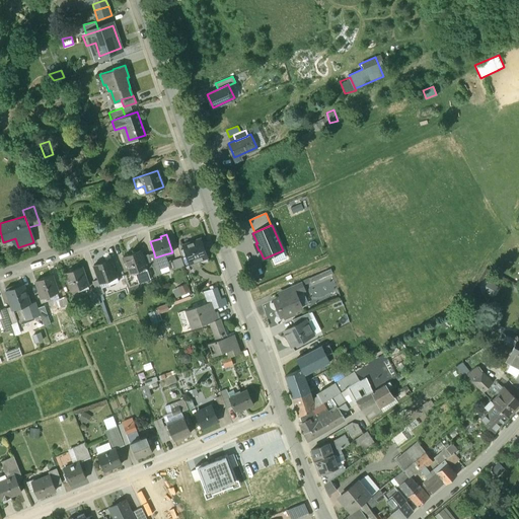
[(201,238),(182,244),(190,263),(198,260),(198,256),(206,253),(201,238)]
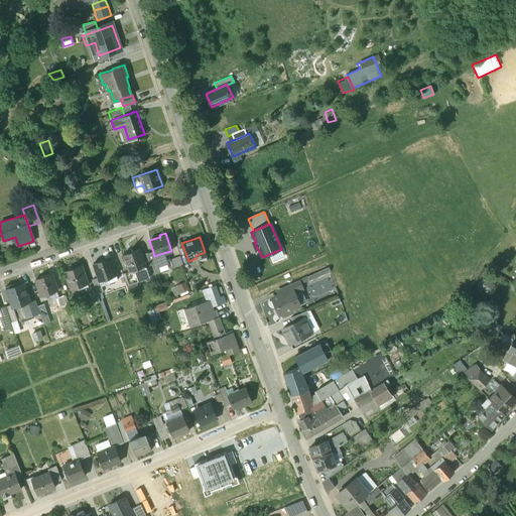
[(140,249),(122,255),(124,260),(125,260),(129,271),(130,271),(136,269),(137,271),(146,267),(142,255),(140,249)]
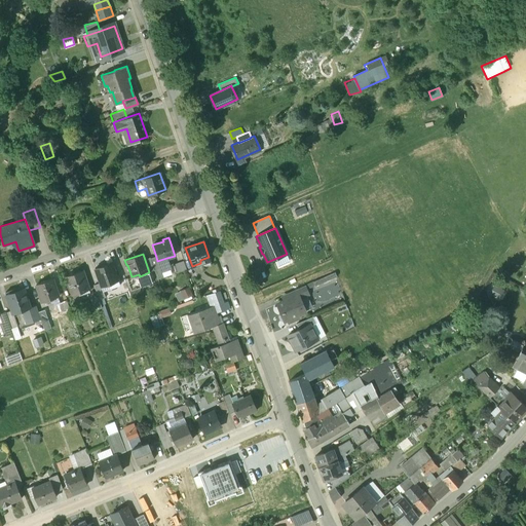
[(155,270),(160,269),(157,261),(156,257),(150,259),(155,270)]
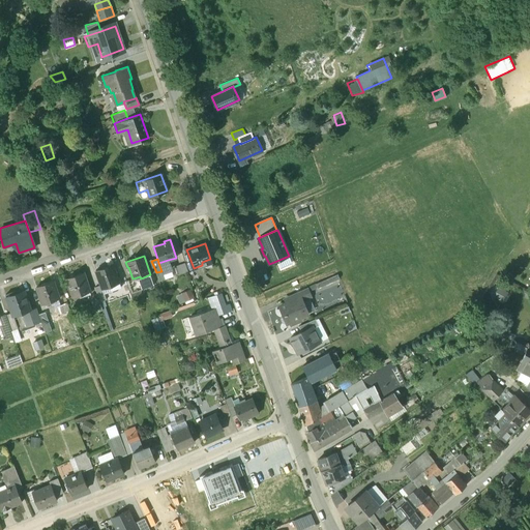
[(172,273),(168,260),(158,263),(162,271),(164,276),(172,273)]
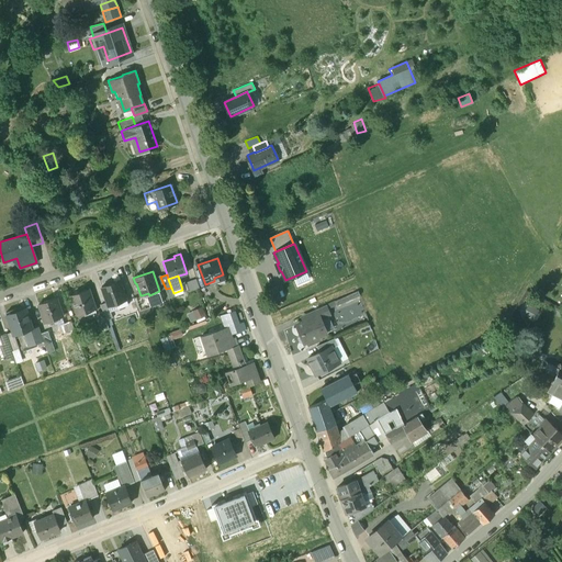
[(159,291),(166,289),(160,277),(155,278),(159,291)]
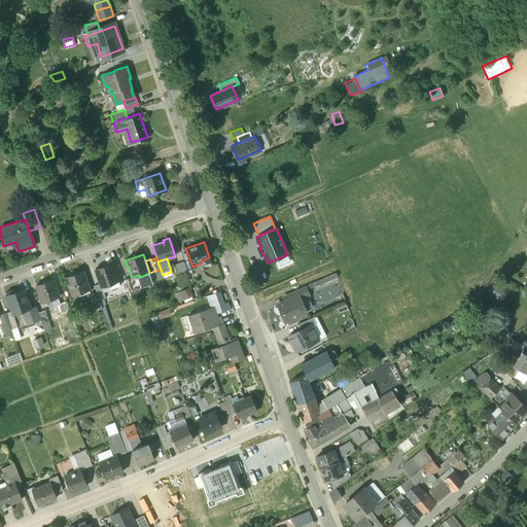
[(176,273),(186,270),(183,260),(173,264),(176,273)]
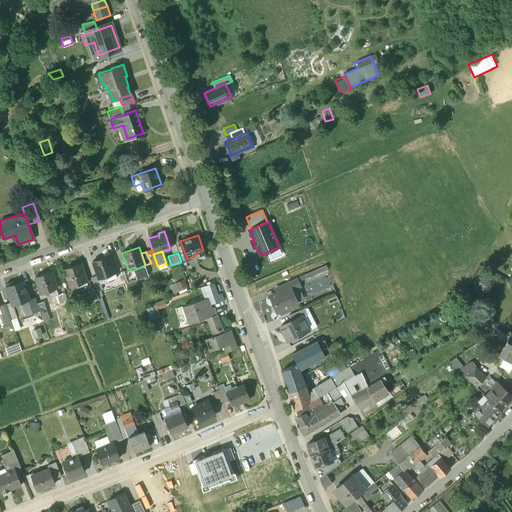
[(115,273),(108,255),(92,261),(97,275),(98,278),(103,277),(115,273)]
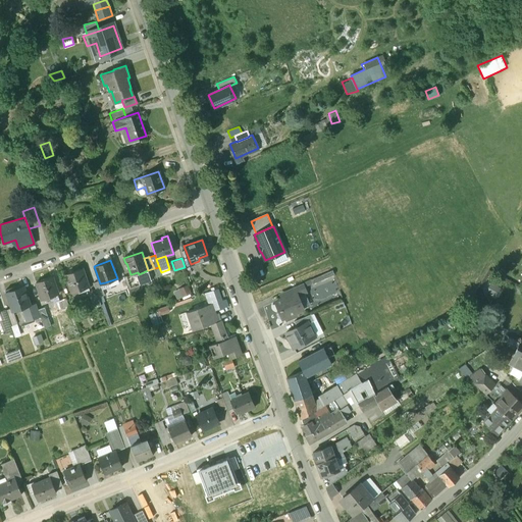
[(83,268),(73,271),(72,269),(68,270),(69,273),(64,274),(66,280),(67,280),(72,293),(77,291),(79,293),(89,290),(88,288),(89,286),(83,268)]
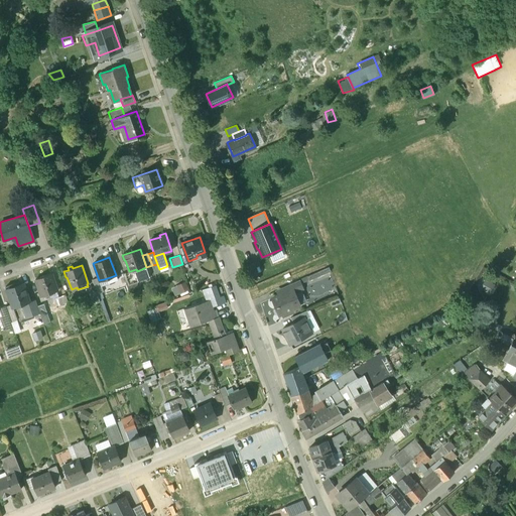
[(149,276),(146,267),(137,271),(136,269),(130,271),(133,282),(149,276)]
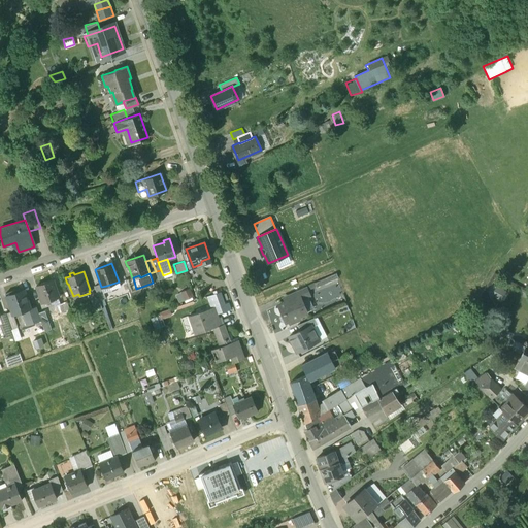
[(336,273),(315,283),(317,287),(338,277),(336,273)]
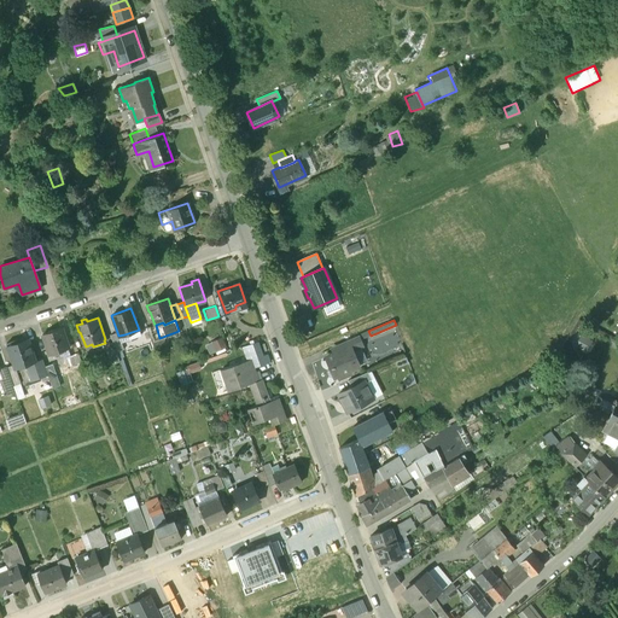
[(155,325),(146,328),(153,349),(163,345),(159,338),(156,325),(155,325)]
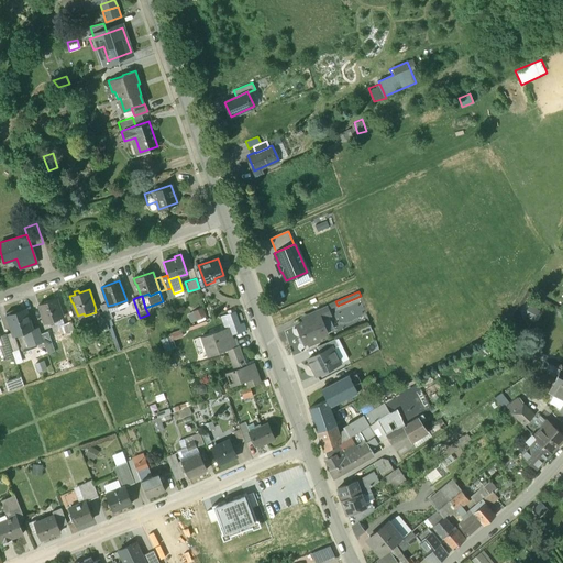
[(56,297),(39,304),(44,322),(63,317),(56,297)]
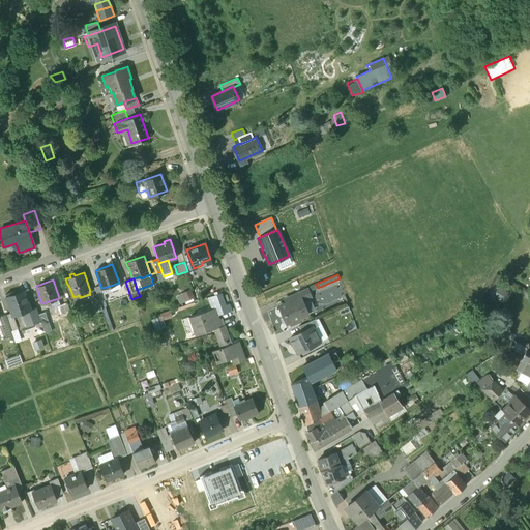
[(121,289),(119,283),(107,287),(109,293),(121,289)]
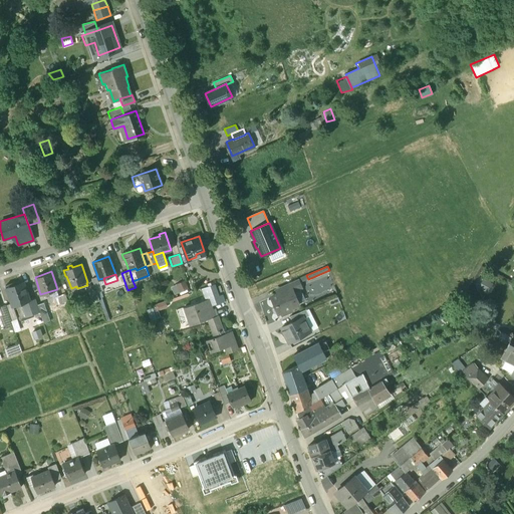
[(101,288),(98,279),(97,276),(91,278),(93,284),(96,290),(101,288)]
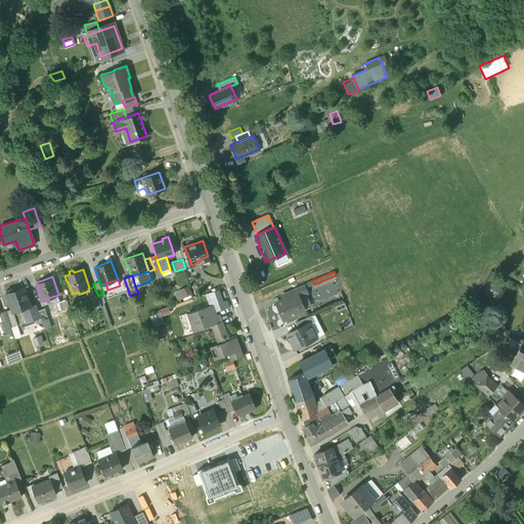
[(188,285),(173,292),(177,300),(192,293),(188,285)]
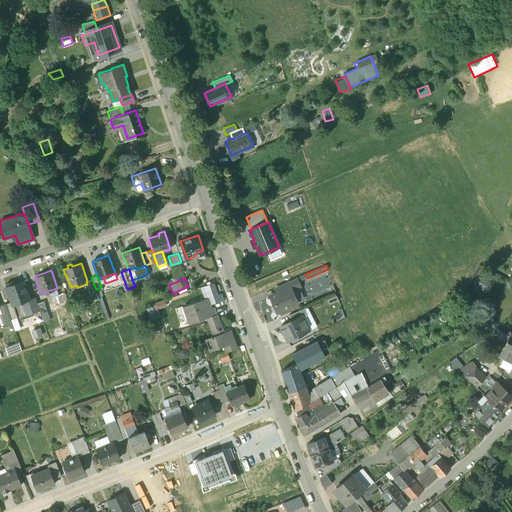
[(297,278),(284,283),(286,289),(290,287),(292,290),(300,287),(297,278)]
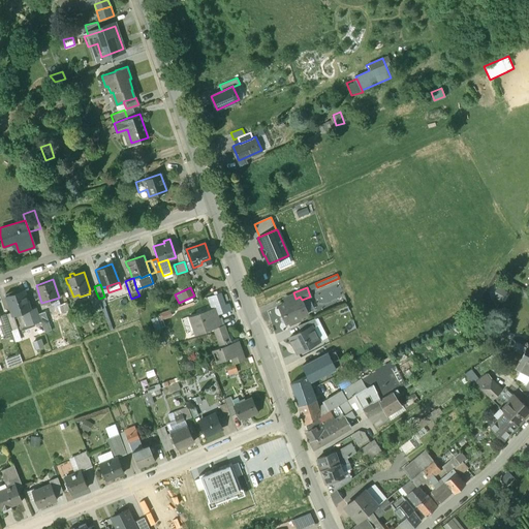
[(30,309),(23,289),(14,292),(13,290),(5,293),(11,312),(12,315),(16,314),(17,318),(20,317),(21,320),(28,318),(27,315),(29,314),(28,310),(30,309)]
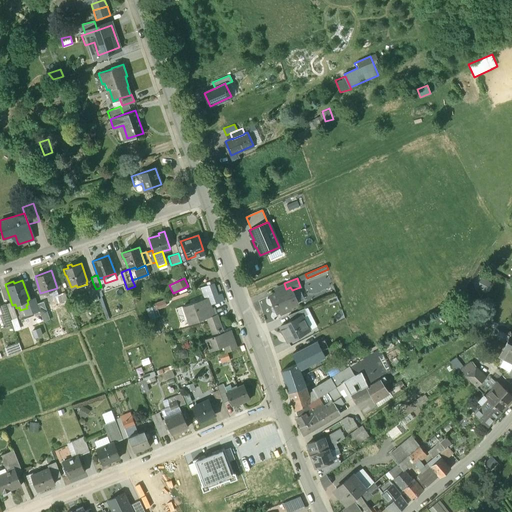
[(214,282),(208,284),(213,296),(218,294),(218,292),(216,286),(214,282)]
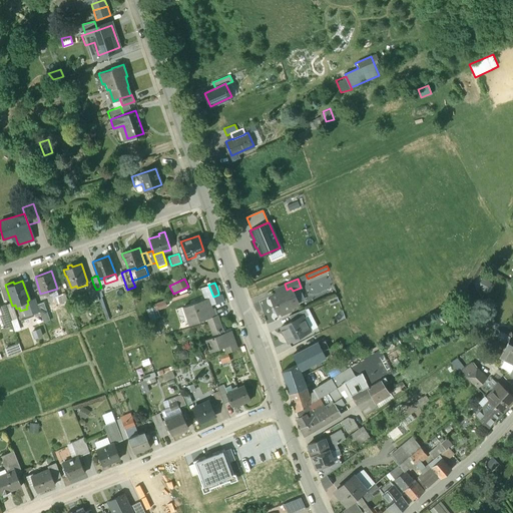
[(96,290),(93,284),(88,286),(92,296),(97,294),(96,290)]
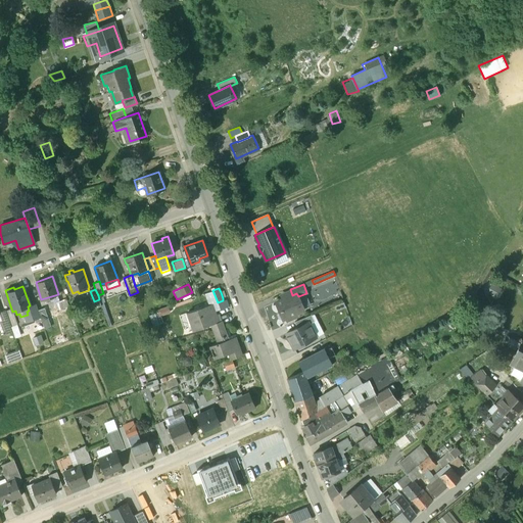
[(98,295),(99,299),(101,305),(107,303),(103,293),(98,295)]
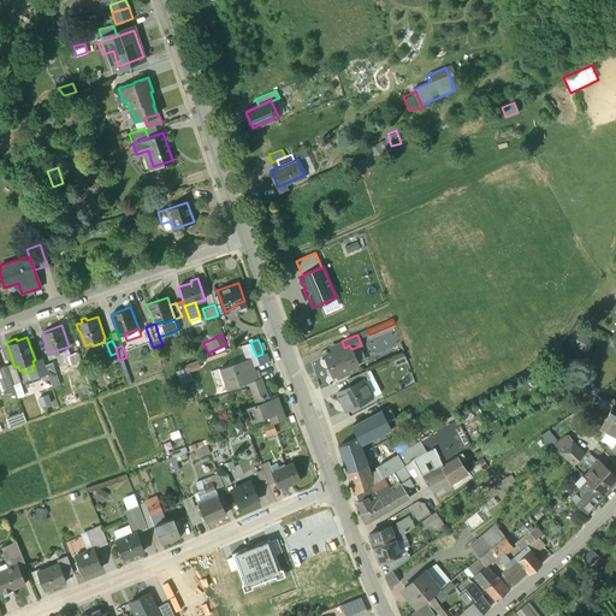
[(351,349),(349,345),(344,348),(325,356),(329,365),(329,366),(326,369),(329,374),(332,375),(357,365),(351,349)]
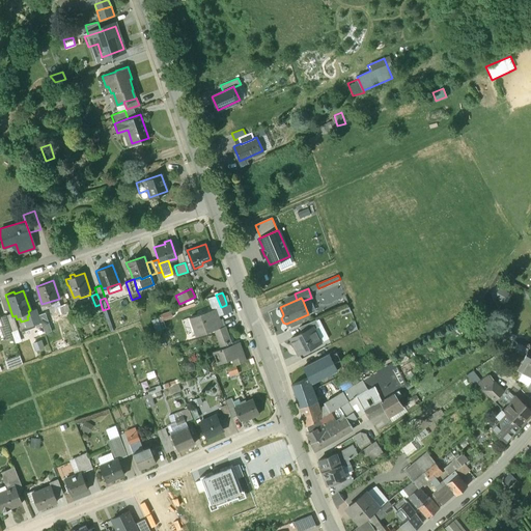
[(223,327),(217,308),(192,317),(198,335),(214,330),(221,348),(221,350),(233,345),(232,344),(226,326),(223,327)]
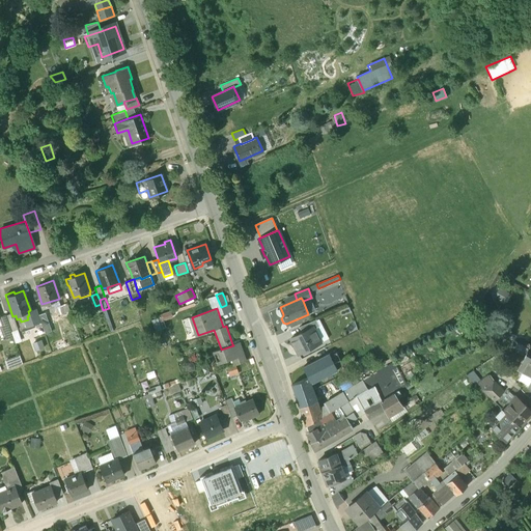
[(47,312),(38,315),(44,330),(46,334),(54,332),(47,312)]
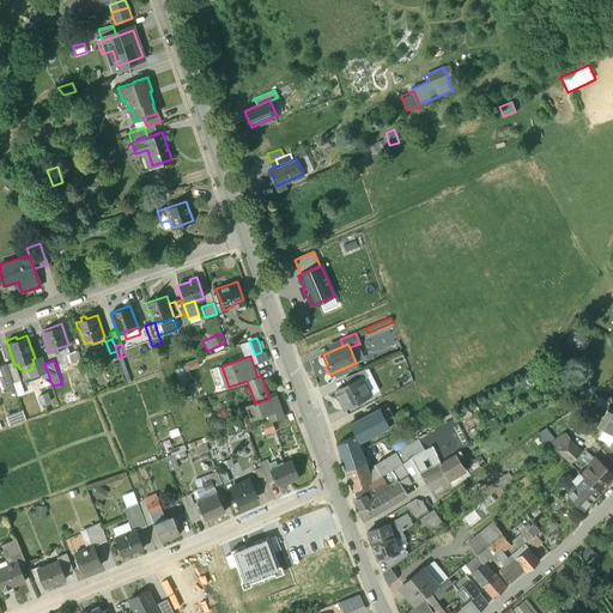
[(6,364),(11,377),(18,375),(14,365),(13,362),(6,364)]
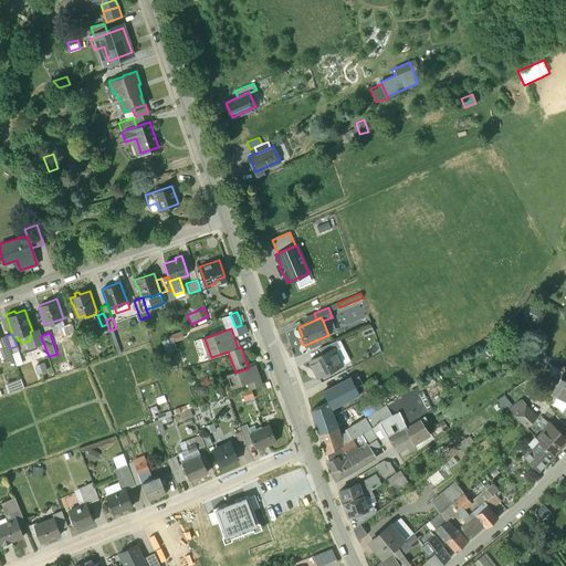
[(10,348),(6,336),(0,337),(0,339),(2,346),(0,346),(0,349),(4,362),(14,358),(10,348)]
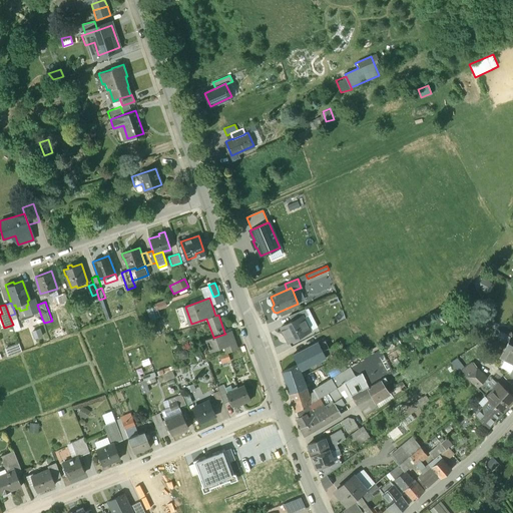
[(42,319),(37,305),(29,308),(34,322),(42,319)]
